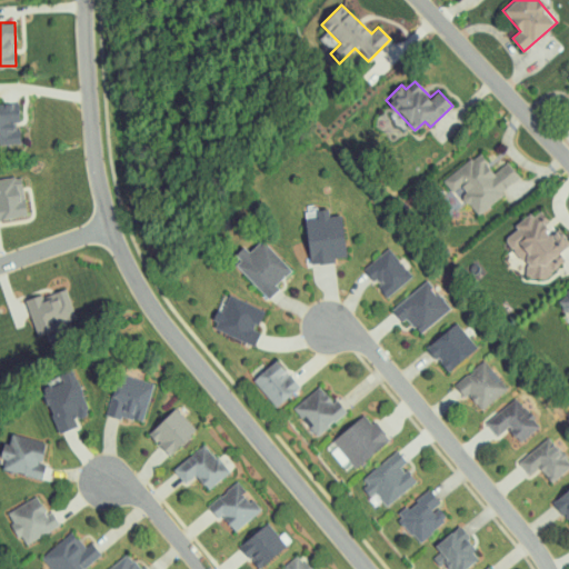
[(0,143),(20,143),(20,130),(18,130),(17,106),(0,105),(0,143)]
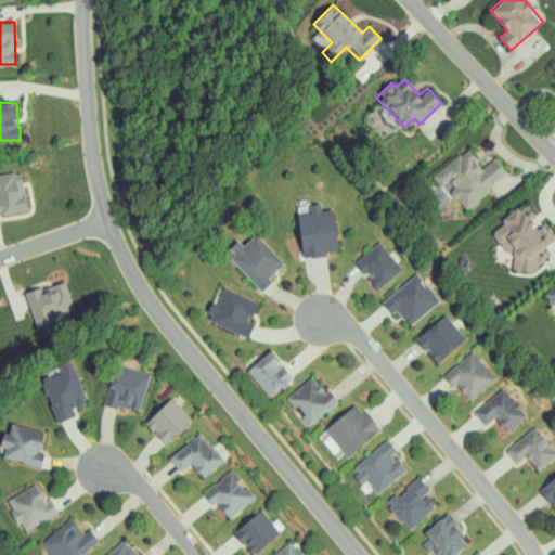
[(507,176),(494,157),(481,168),(467,150),(435,173),(462,210),(507,176)]
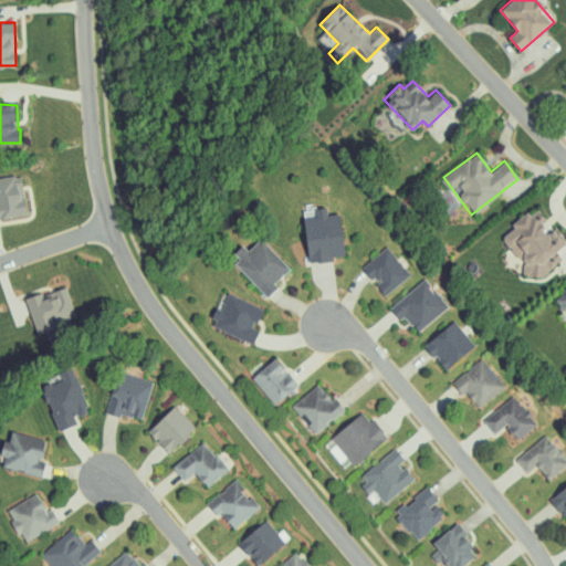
[(0,218),(25,216),(22,176),(0,178),(0,218)]
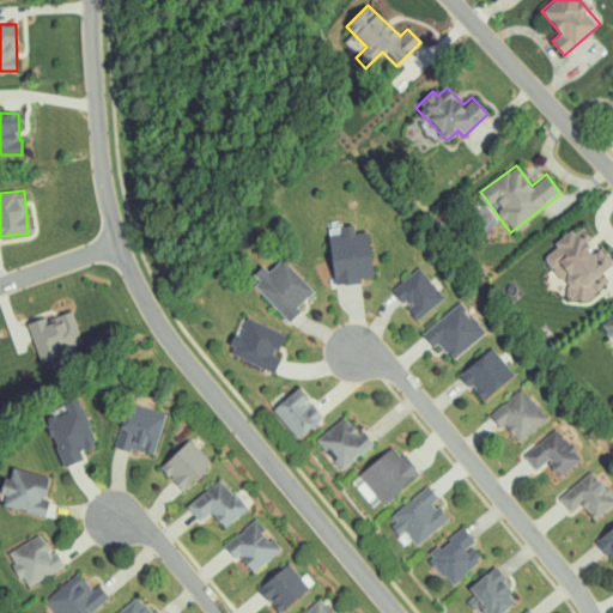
[(612,266),(582,223),(553,243),(557,248),(544,256),(568,289),(565,291),(575,304),(612,275),(612,266)]
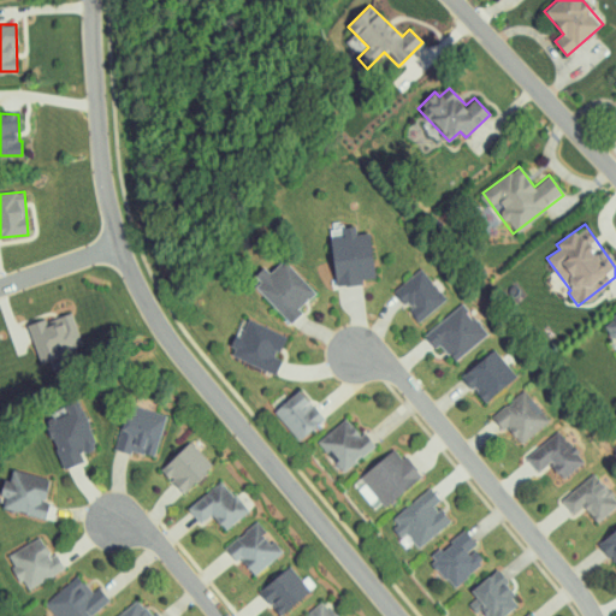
[(333,285),(362,284),(362,279),(373,279),(371,234),(355,235),(355,226),(342,227),(343,237),(331,238),(333,285)]
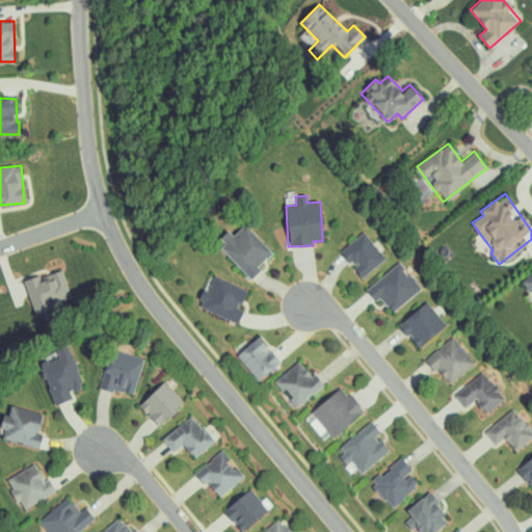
[(249,277),(273,255),(244,224),(232,236),(227,231),(216,242),(249,277)]
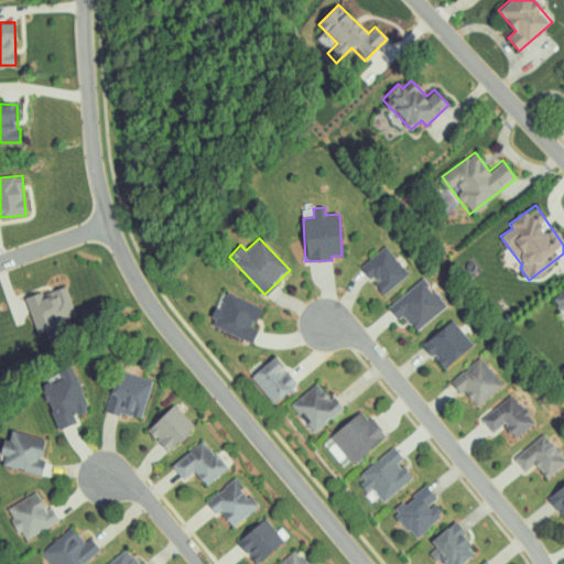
[(410,273),(384,246),(361,267),(377,284),(373,286),(383,296),(410,273)]
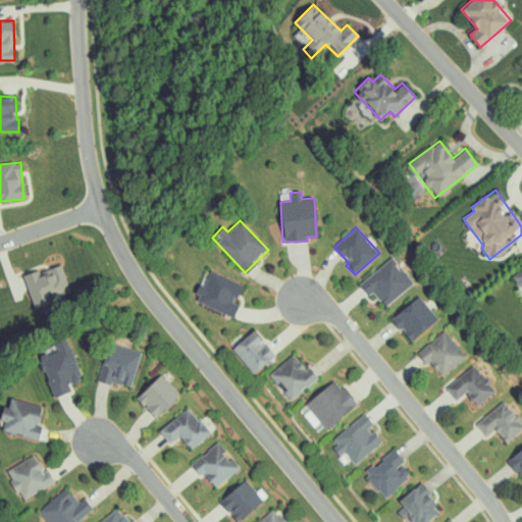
[(413,284),(394,258),(359,283),(368,297),(373,293),(383,306),(413,284)]
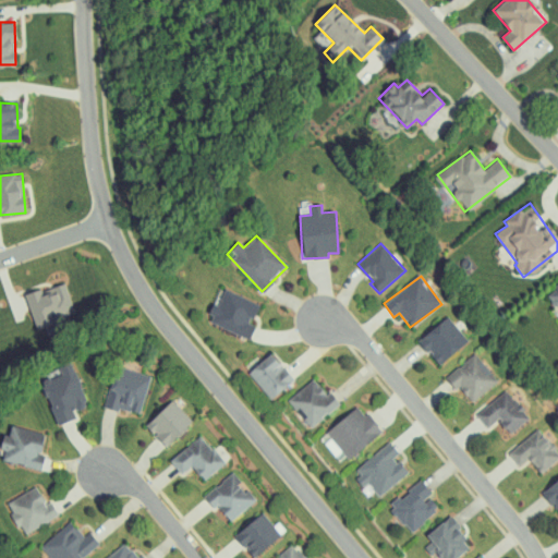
[(25,294),(36,331),(53,326),(52,320),(74,314),(65,282),(25,294)]
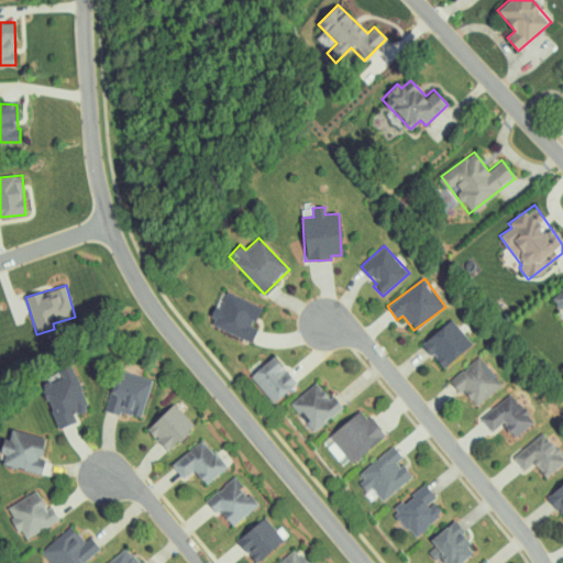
[(562,286),(550,297),(562,311),(562,310),(562,286)]
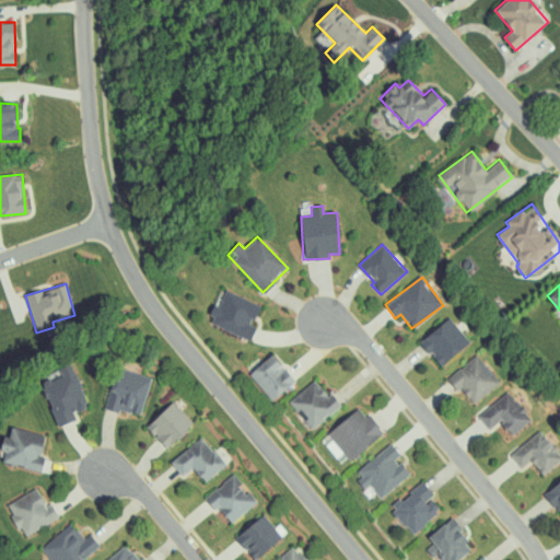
[(260,306),(225,290),(216,312),(213,311),(208,323),(249,341),(256,327),(251,325),(260,306)]
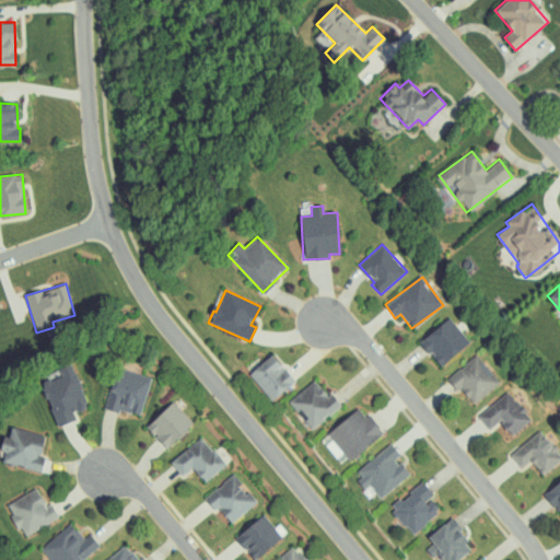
[(419,340),(439,366),(469,343),(451,317),(419,340)]
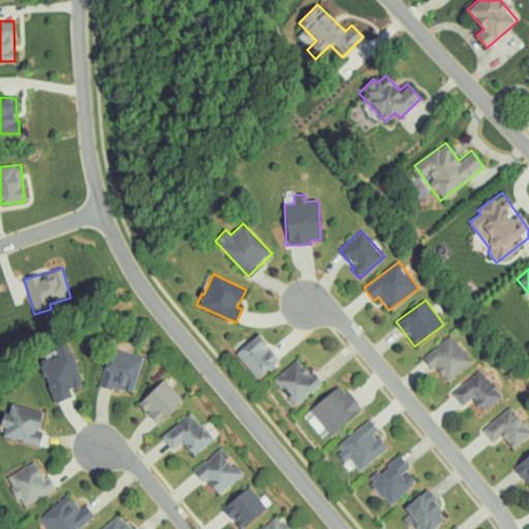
[(278,361),(256,335),(237,352),(258,378),(278,361)]
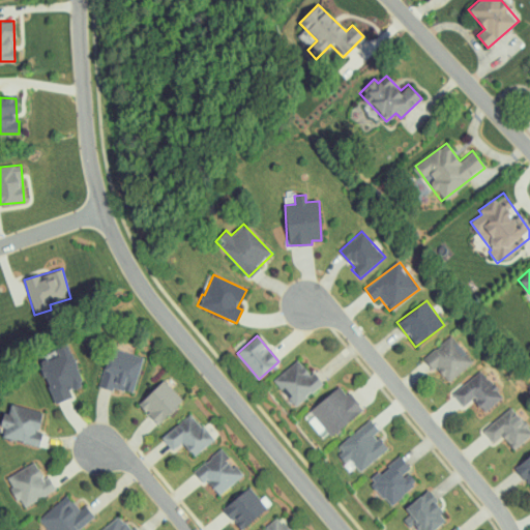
[(447,384),(473,361),(450,335),(424,359),(447,384)]
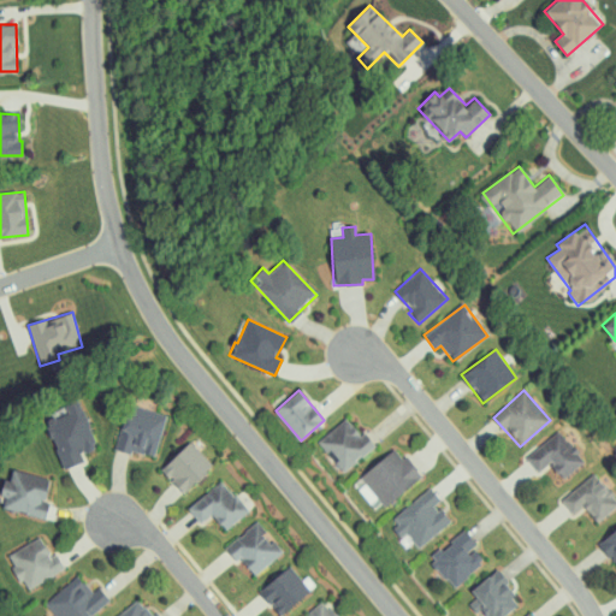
[(64,469),(83,462),(81,455),(98,448),(78,401),(64,406),(67,414),(46,422),(64,469)]
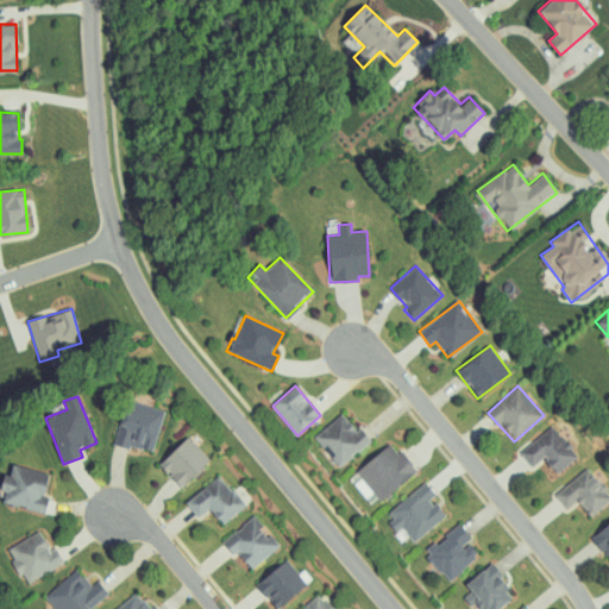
[(164,412),(126,399),(113,441),(151,454),(164,412)]
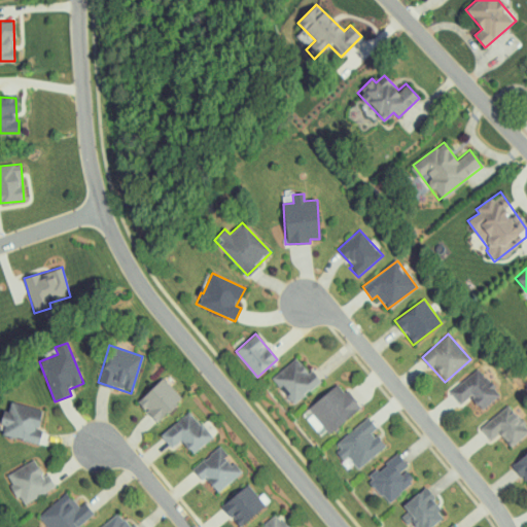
[(293,405),(321,382),(311,370),(308,373),(295,358),(272,378),(293,405)]
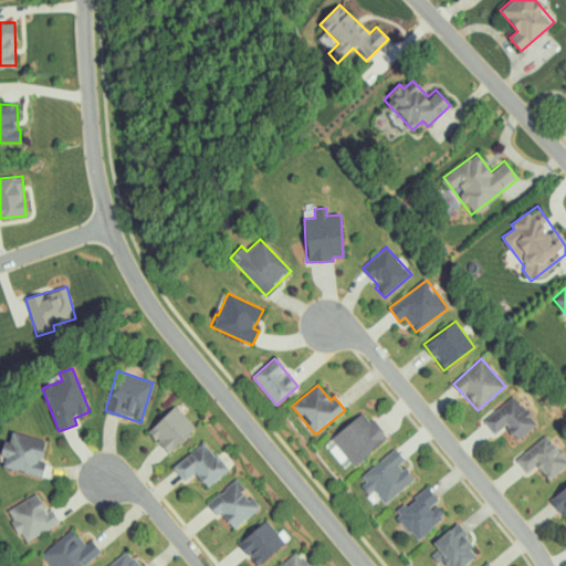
[(536,423),(513,395),(483,420),(494,433),(504,426),(516,440),(536,423)]
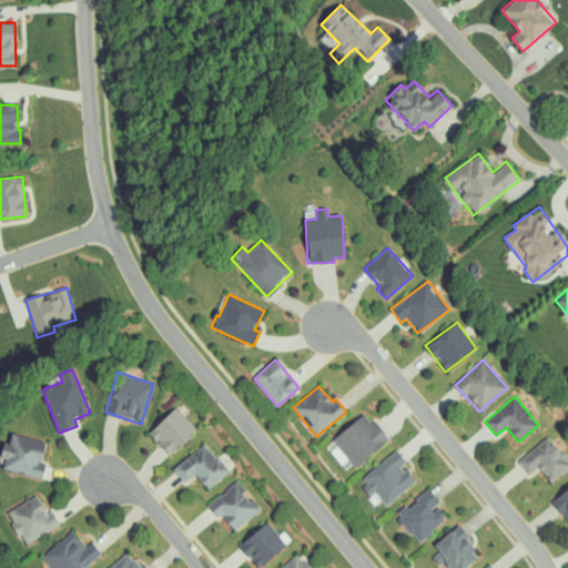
[(169,456),(196,429),(175,407),(148,433),(169,456)]
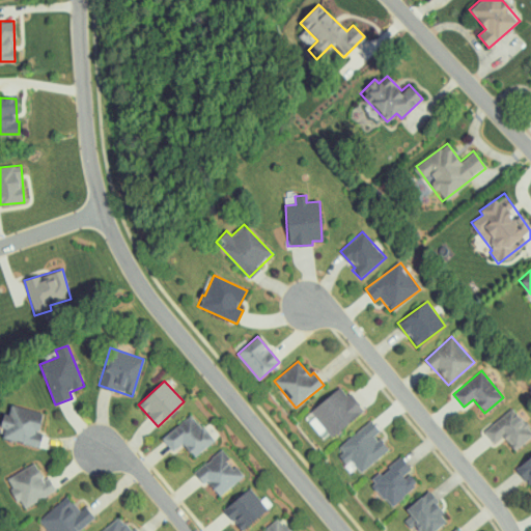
[(329,437),(363,413),(350,393),(345,395),(340,388),(310,410),(329,437)]
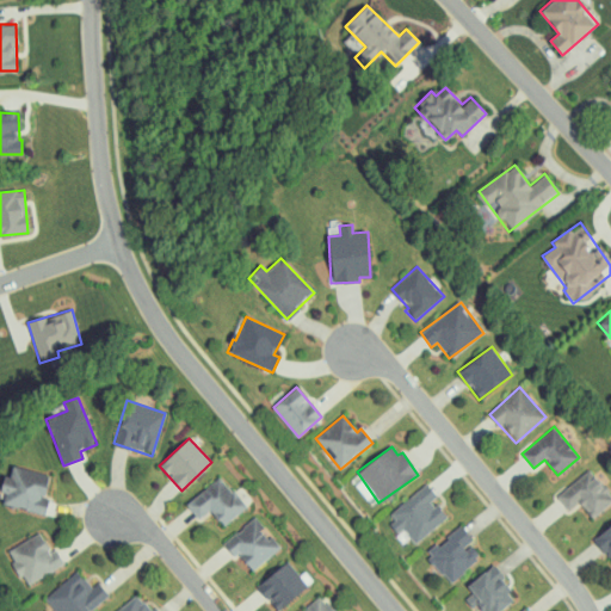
[(49,476),(11,467),(1,504),(45,516),(49,500),(44,499),(49,476)]
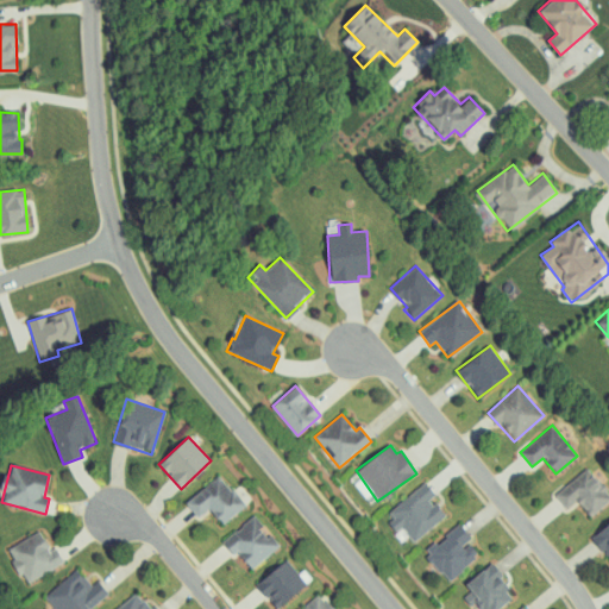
[(566,510),(578,501),(589,516),(608,501),(608,496),(589,468),(553,494),(566,510)]
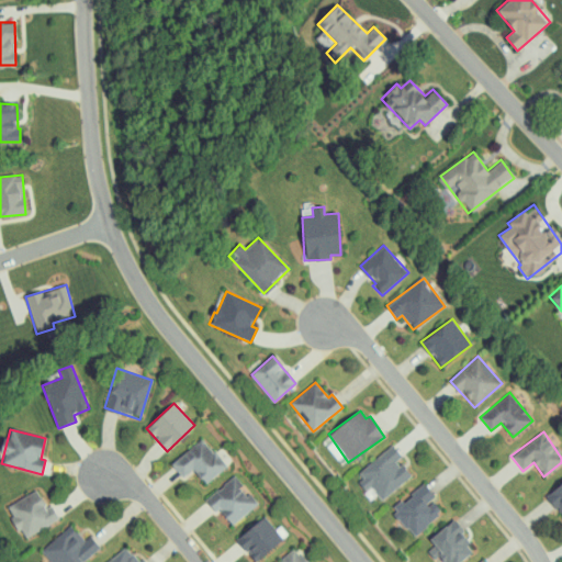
[(170,462),(181,479),(193,470),(203,484),(225,469),(204,439),(170,462)]
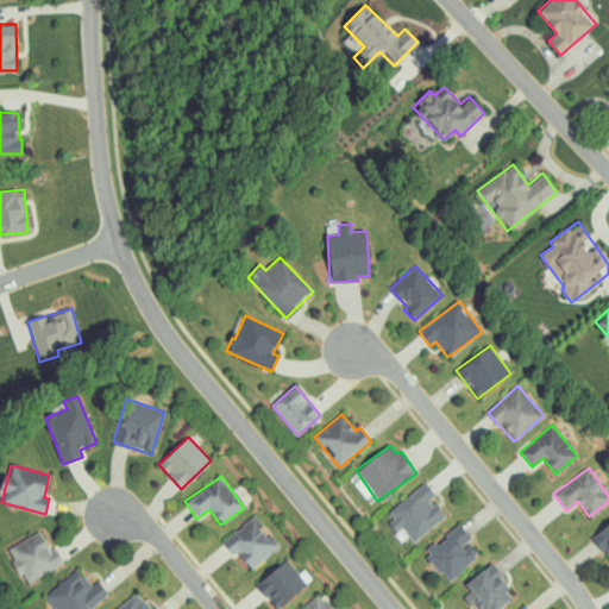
[(445,516),(431,498),(435,495),(425,483),(387,514),(412,544),(445,516)]
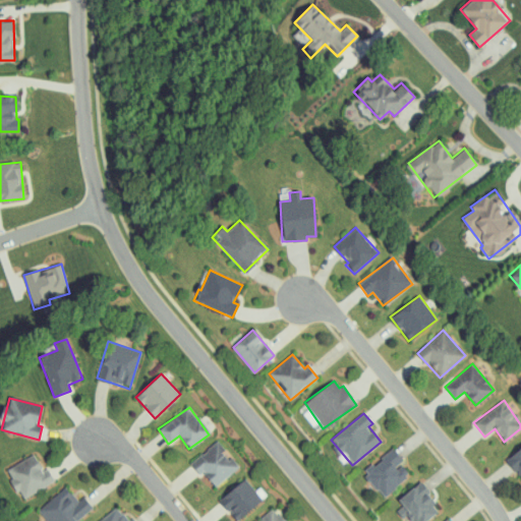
[(239,467),(218,441),(189,464),(199,475),(203,472),(215,487),(239,467)]
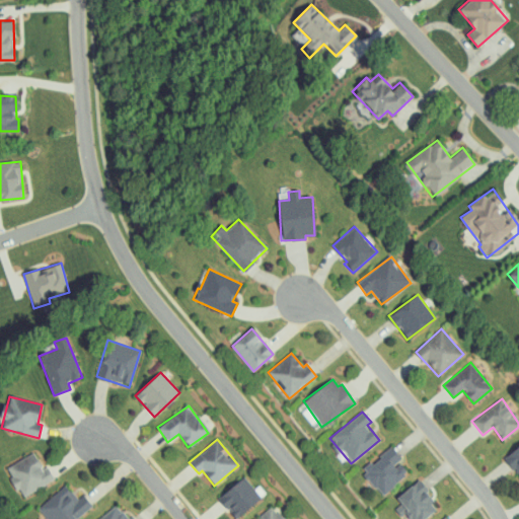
[(408,471),(398,462),(402,458),(388,446),(361,474),(384,496),(408,471)]
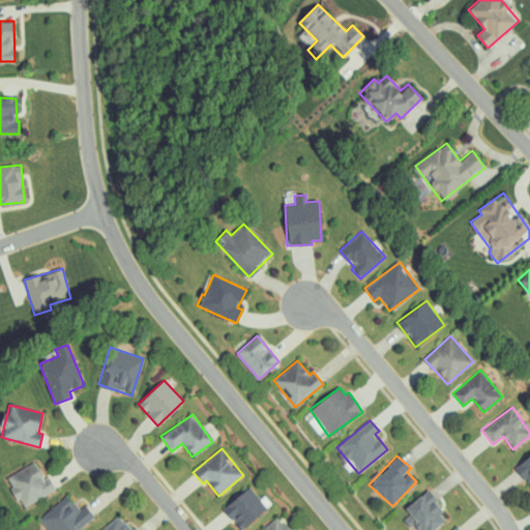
[(529,457),(516,470),(529,484),(529,457)]
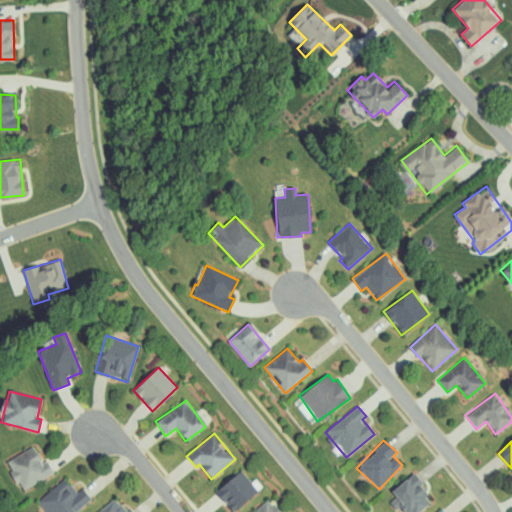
[(53,475),(47,460),(40,463),(34,448),(7,460),(19,490),(53,475)]
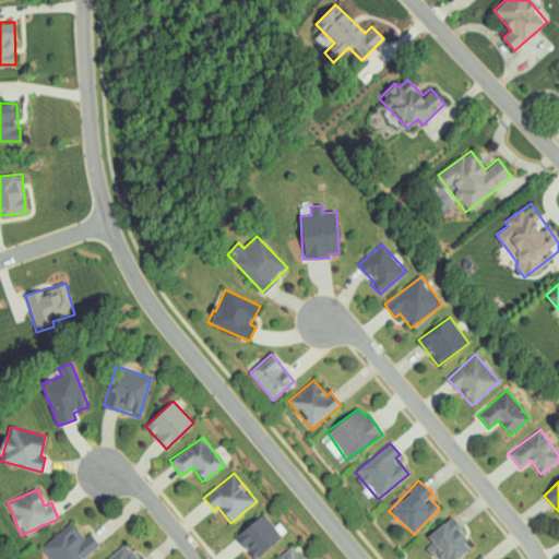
[(235,537),(252,558),(253,558),(282,536),(263,513),(235,537)]
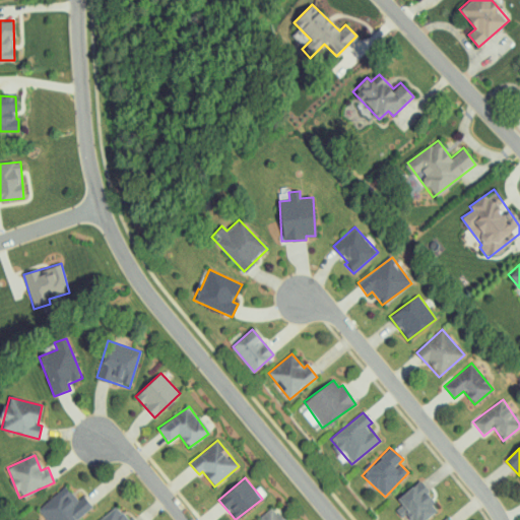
[(394,511),(401,519),(402,519),(408,516),(412,519),(426,519),(440,509),(417,482),(397,500),(402,505),(394,511)]
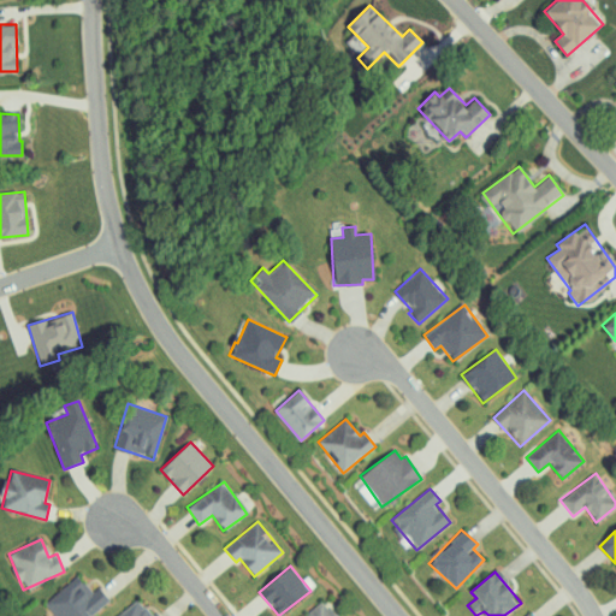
[(89,615),(110,603),(99,587),(90,593),(78,578),(45,602),(54,615),(89,615)]
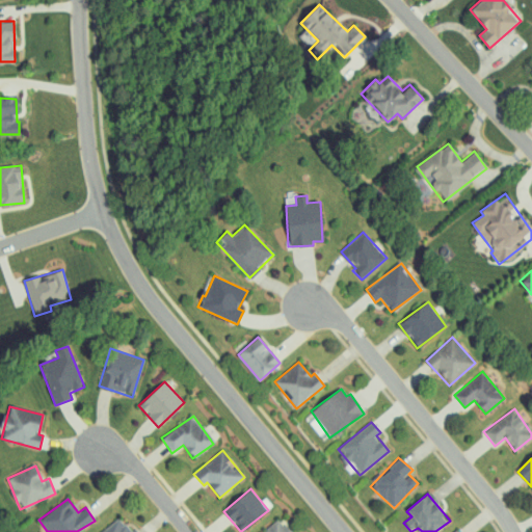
[(101,531),(133,531),(121,516),(101,531)]
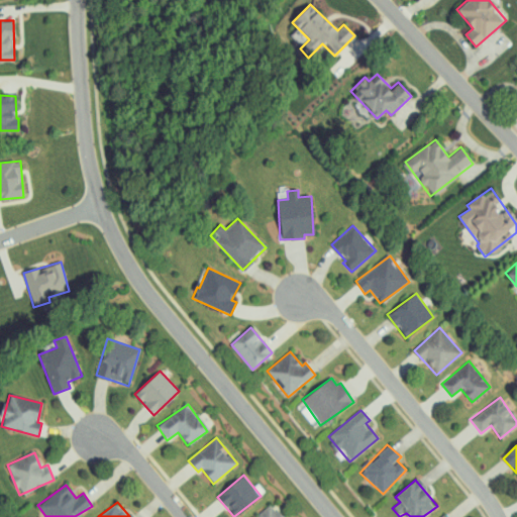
[(281,516),(271,504),(254,516),(281,516)]
